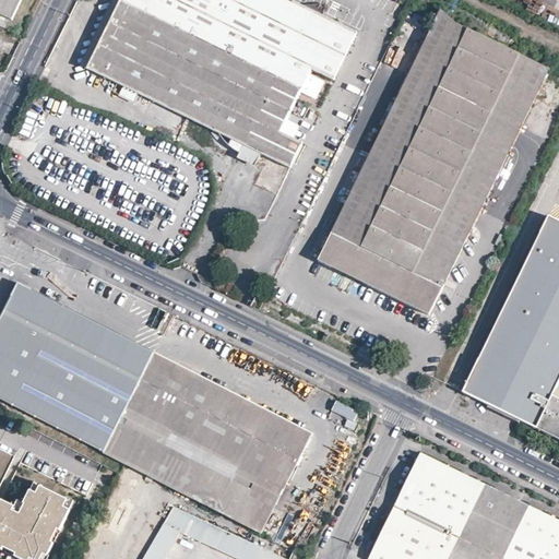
[(0,0),(0,14),(12,20),(21,0),(0,0)]
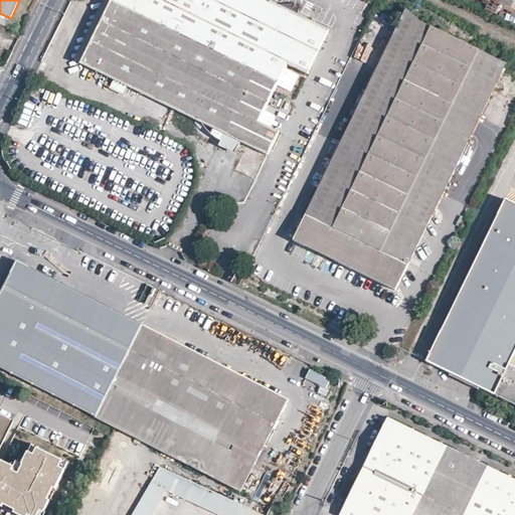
[(81,63),(112,1),(109,0),(103,0),(74,58),(81,63)]
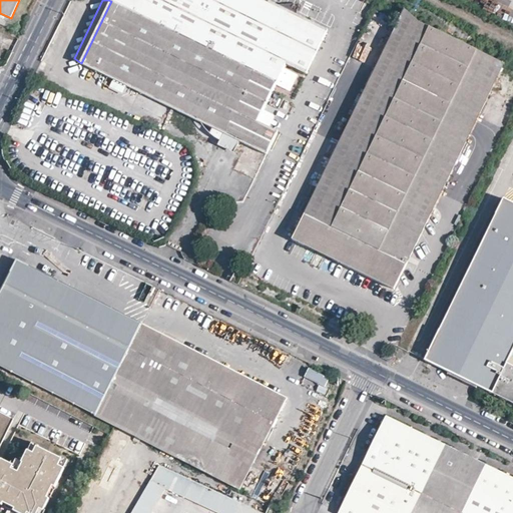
[(111,0),(111,1),(81,63),(100,72),(114,79),(223,132),(239,140),(267,153),(278,130),(259,120),(268,103),(277,107),(283,96),(273,90),(287,64),(306,72),(327,29),(267,0),(111,0)]
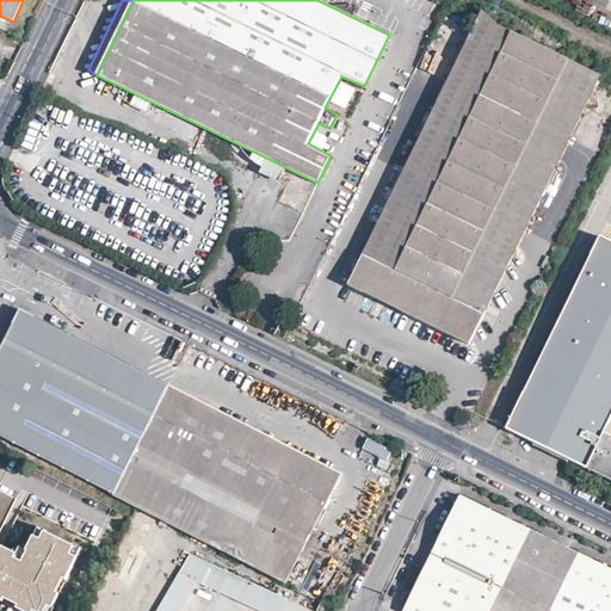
[(499,25),(482,11),(349,285),(469,344),(600,75),(501,28),(499,25)]
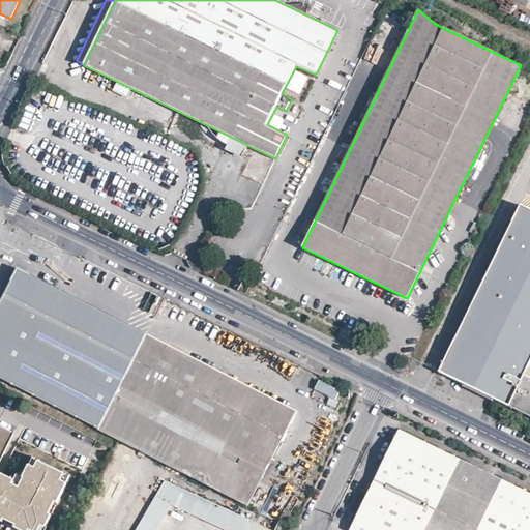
[(118,82),(104,75),(99,84),(114,90),(118,82)]
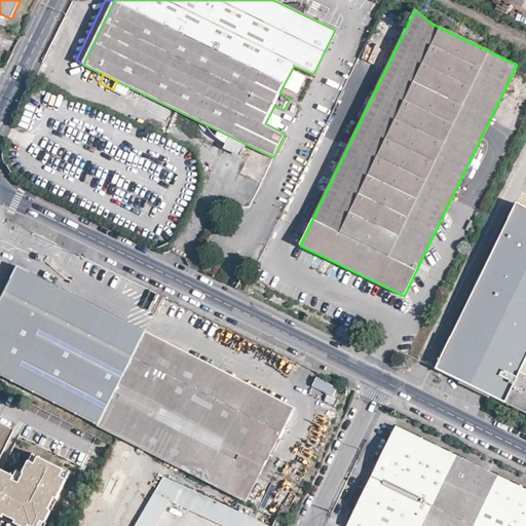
[(239,156),(246,144),(229,136),(224,148),(239,156)]
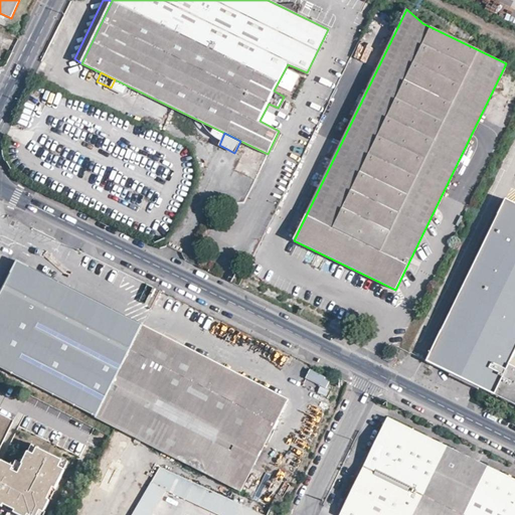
[(514,276),(514,275),(514,153),(501,207),(451,290),(421,345),(514,389),(514,276)]
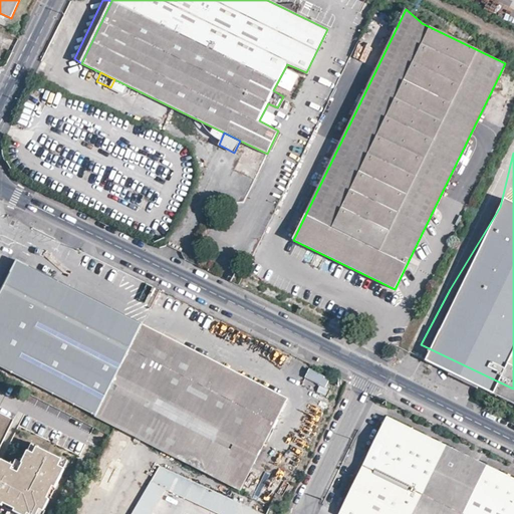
[(0,367),(97,418),(143,324),(17,259),(0,292),(0,367)]
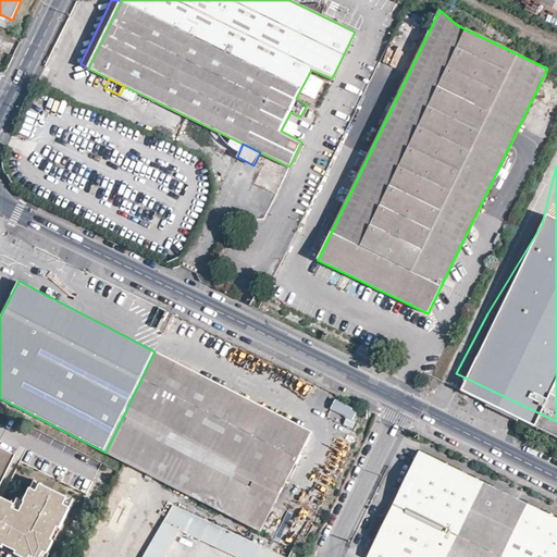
[(311,432),(155,351),(106,453),(260,532),(311,432)]
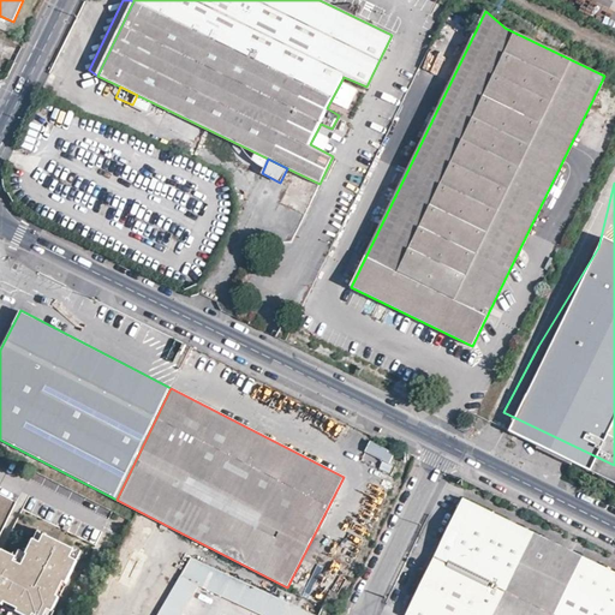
[(382,463),(380,467),(387,471),(396,455),(371,441),(364,452),(382,463)]
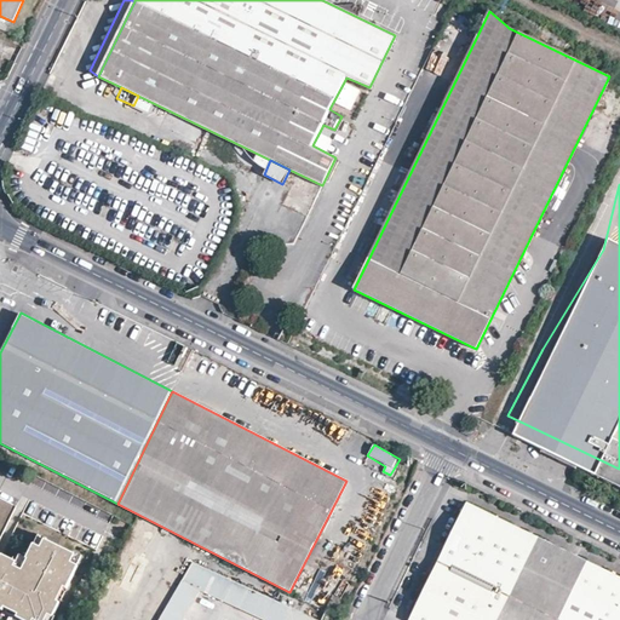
[(619,619),(619,577),(468,503),(445,549),(429,581),(409,619),(619,619)]
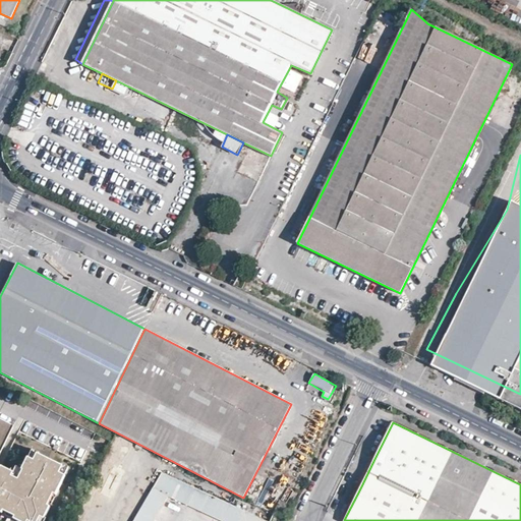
[(33,450),(29,458),(34,460),(38,454),(33,450)]
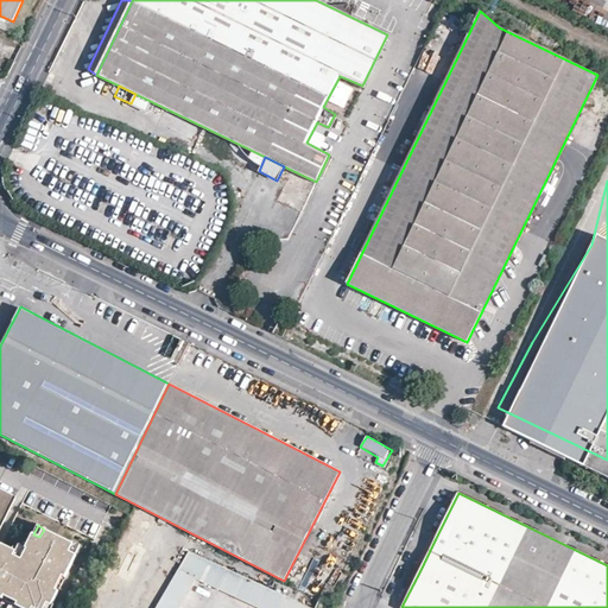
[(65,578),(76,556),(76,555),(69,552),(74,544),(69,542),(48,531),(44,530),(39,537),(33,534),(32,533),(25,549),(26,549),(24,555),(21,559),(14,556),(16,551),(1,544),(1,545),(0,546),(0,597),(2,599),(4,596),(6,597),(16,602),(18,603),(17,606),(20,607),(44,607),(45,607),(48,607),(50,607),(52,605),(58,591),(56,590),(57,588),(62,578),(62,576),(65,578)]
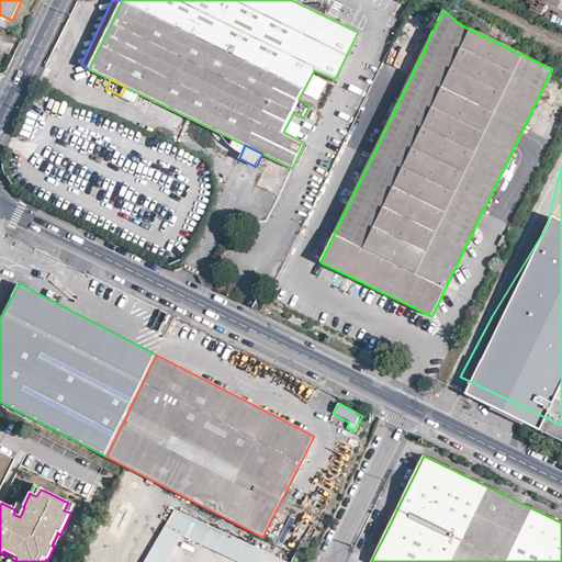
[(75,504),(68,503),(64,510),(70,513),(75,504)]
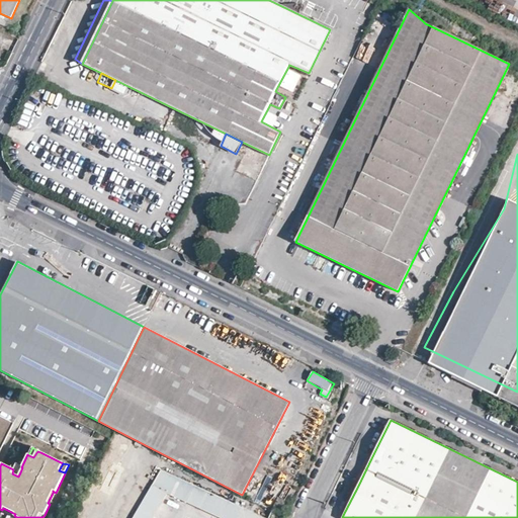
[(264,517),(160,469),(151,486),(132,517),(155,517),(167,494),(220,517),(264,517)]
